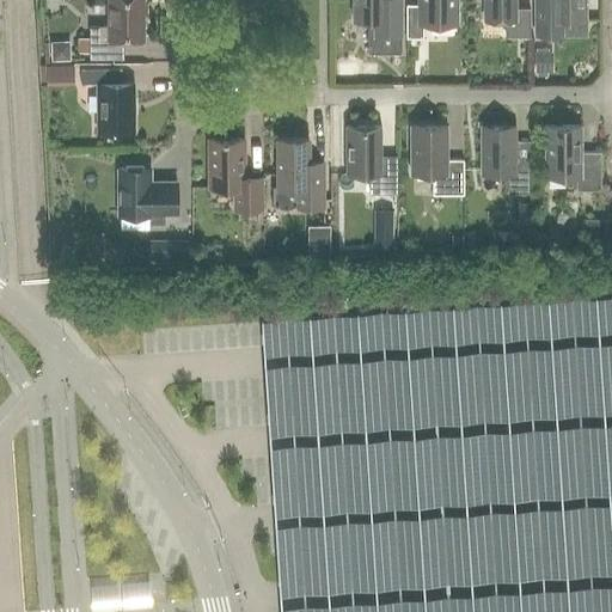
[(144,2),(144,0),(108,0),(109,25),(90,25),(90,59),(124,59),(124,40),(144,40),(144,12),(146,12),(146,2),(144,2)]
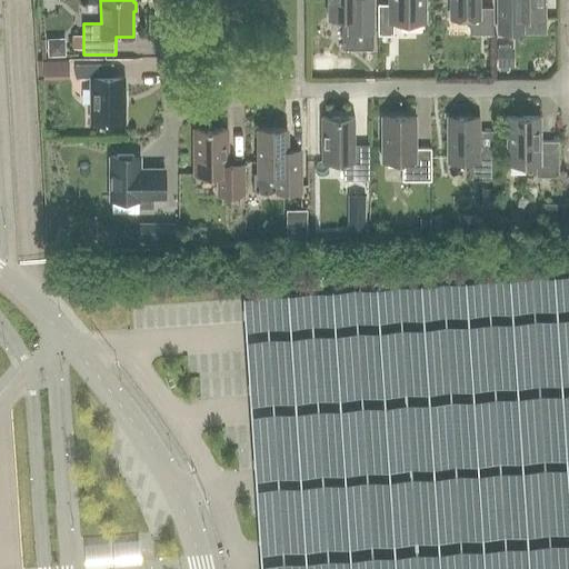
[(360,2),(359,0),(328,0),(329,19),(343,19),(343,49),(373,49),(373,32),(373,2),(360,2)]
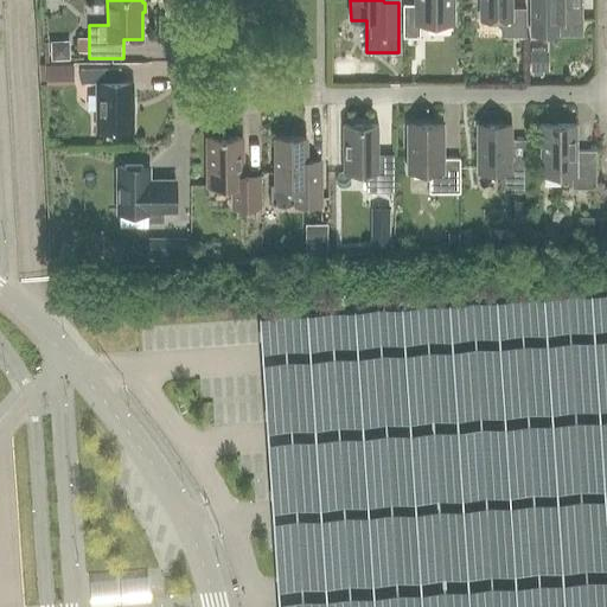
[(451,0),(417,0),(417,5),(403,5),(403,38),(421,38),(420,24),(452,24),(451,0)]
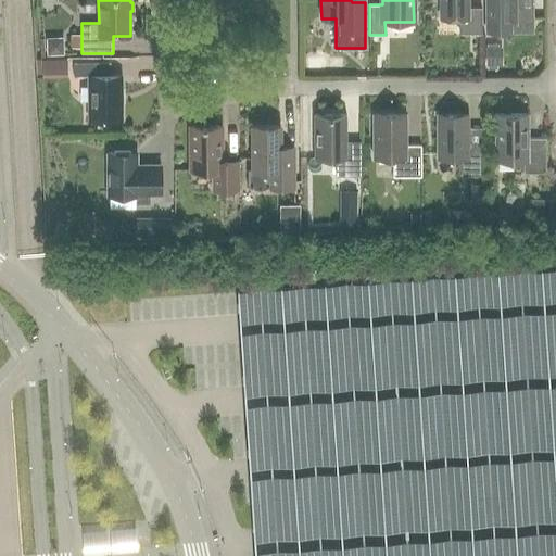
[(469,8),(468,0),(440,0),(441,19),(460,19),(460,34),(482,34),(482,8),(469,8)]
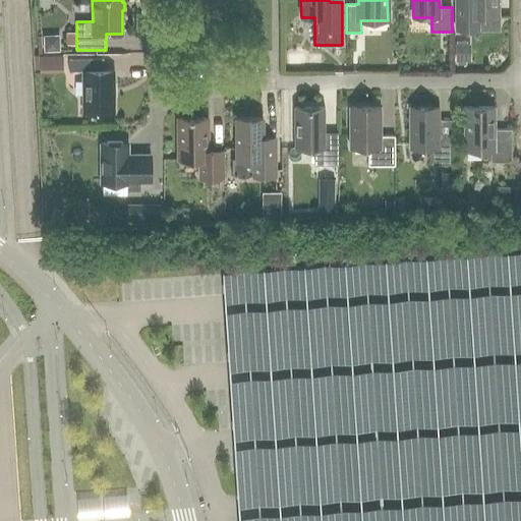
[(499,16),(499,0),(456,0),(456,30),(479,30),(479,16),(499,16)]
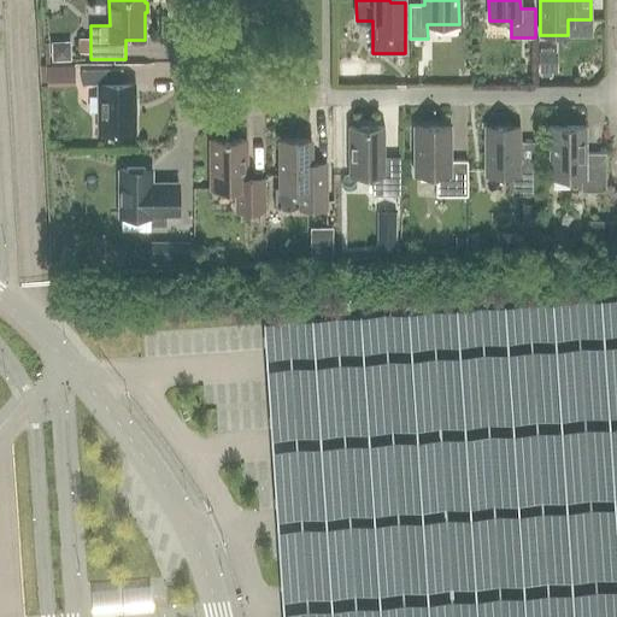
[(71,60),(71,51),(64,41),(51,41),(52,60),(71,60)]
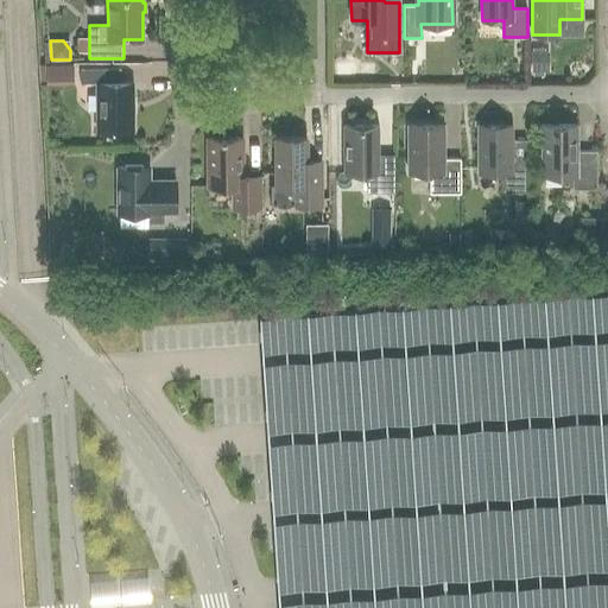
[(533,71),(550,71),(550,55),(533,55),(533,71)]
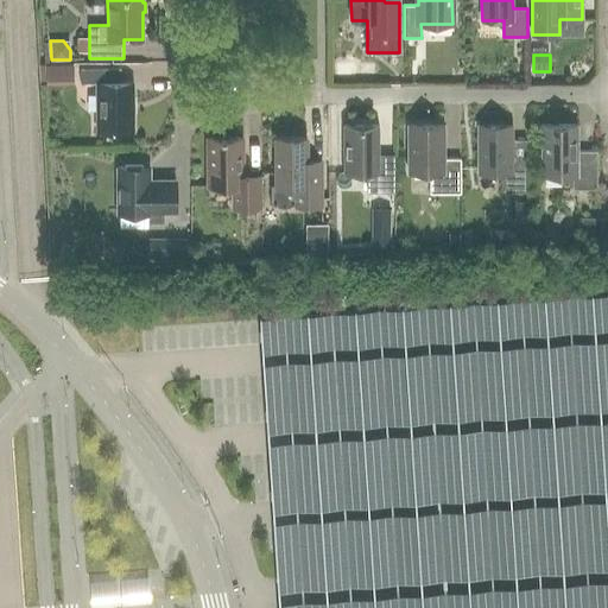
[(74,63),(48,63),(48,81),(74,81),(74,63)]
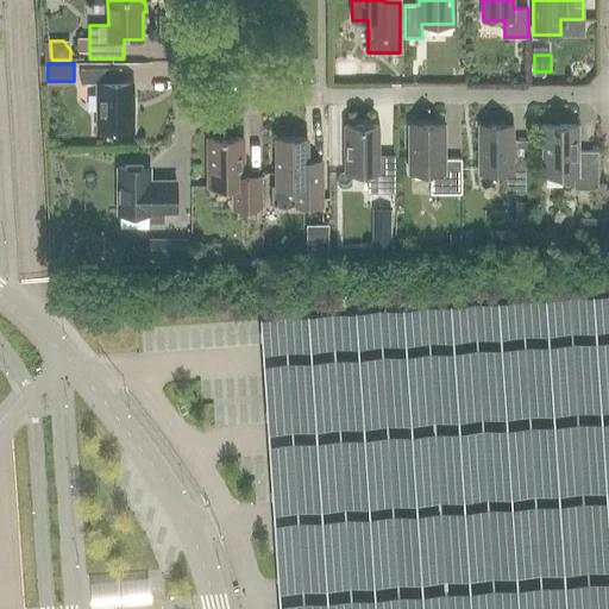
[(357,64),(338,64),(339,79),(358,79),(357,64)]
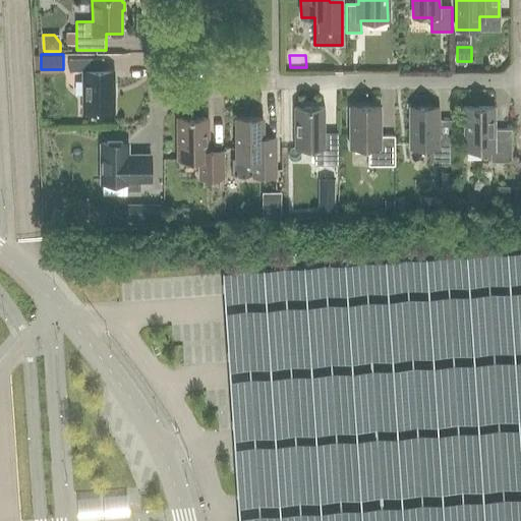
[(114,112),(114,70),(94,70),(94,58),(69,58),(69,71),(82,71),(83,112),(114,112)]
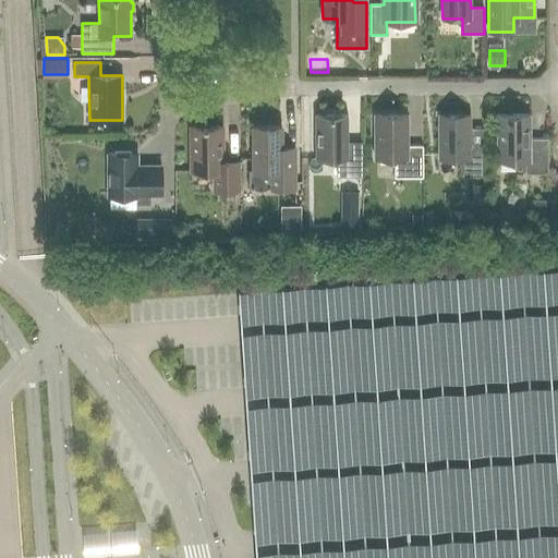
[(423,178),(423,145),(408,146),(408,114),(375,114),(375,158),(395,158),(395,178),(423,178)]
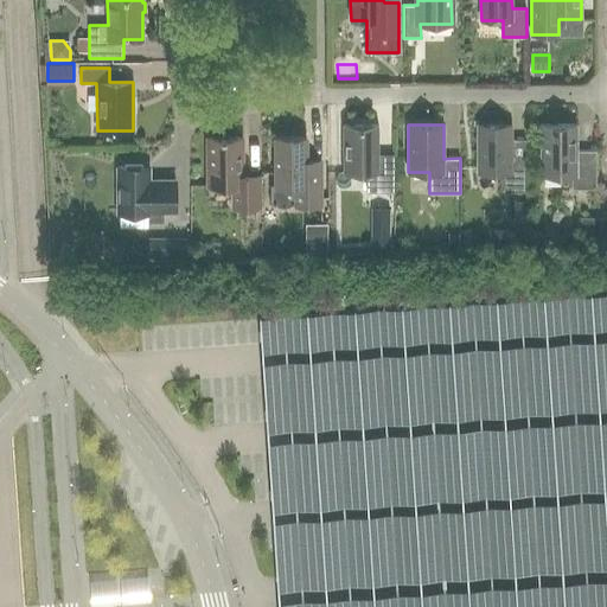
[(502,192),(526,192),(525,163),(511,164),(511,125),(478,125),(478,173),(500,173),(502,192)]
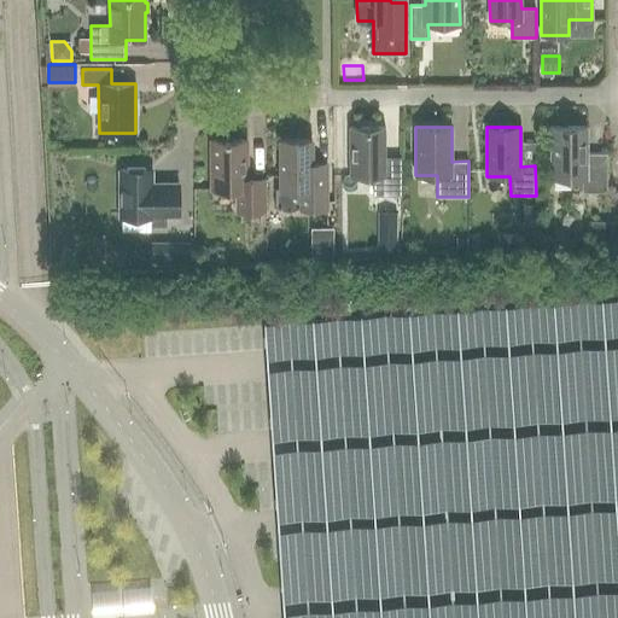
[(587,153),(587,127),(551,127),(551,179),(582,178),(582,192),(606,192),(606,152),(587,153)]
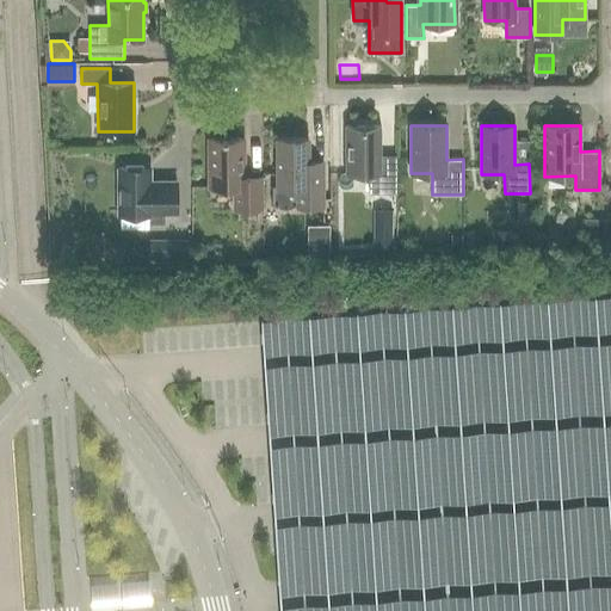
[(396,195),(396,156),(381,156),(381,127),(344,127),(345,174),(369,174),(369,195),(396,195)]
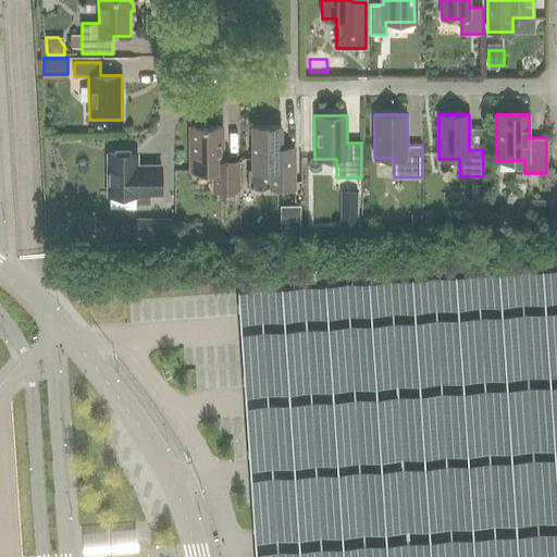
[(223,162),(223,126),(189,126),(190,171),(213,171),(213,190),(238,190),(238,161),(223,162)]
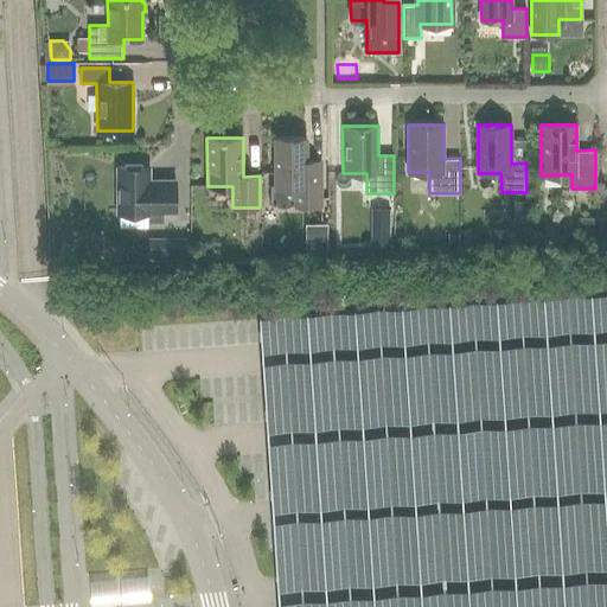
[(306,170),(306,138),(275,138),(275,184),(270,184),(270,205),(278,205),(280,208),(282,208),(286,208),(288,206),(291,205),(295,205),(295,206),(321,205),(321,170),(306,170)]
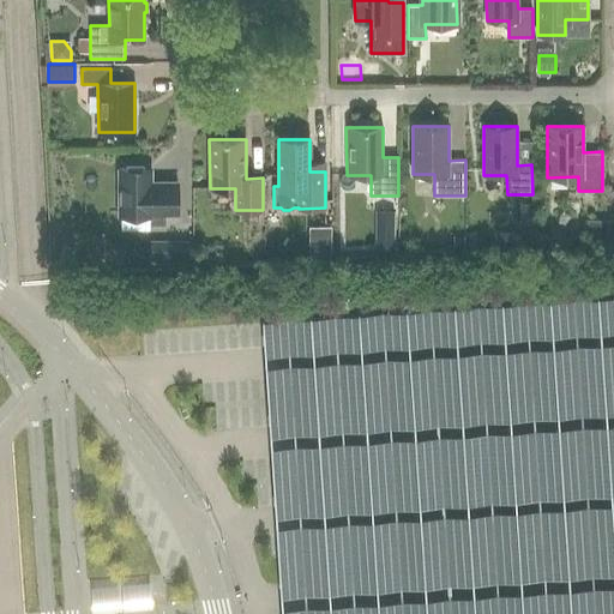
[(178,215),(178,181),(161,182),(161,184),(151,184),(151,169),(119,169),(119,216),(150,216),(150,224),(166,224),(166,215),(178,215)]
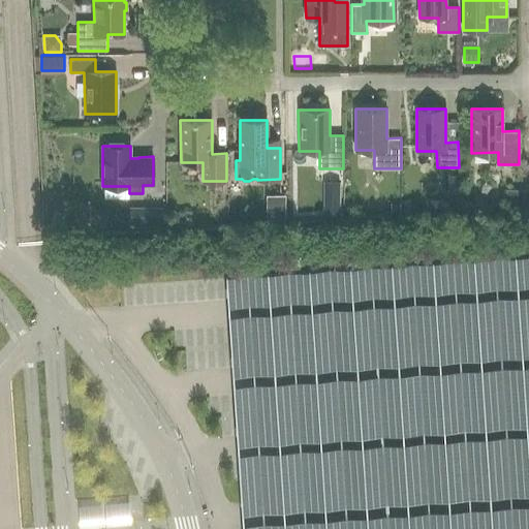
[(322,182),(322,196),(339,196),(339,182),(322,182)]
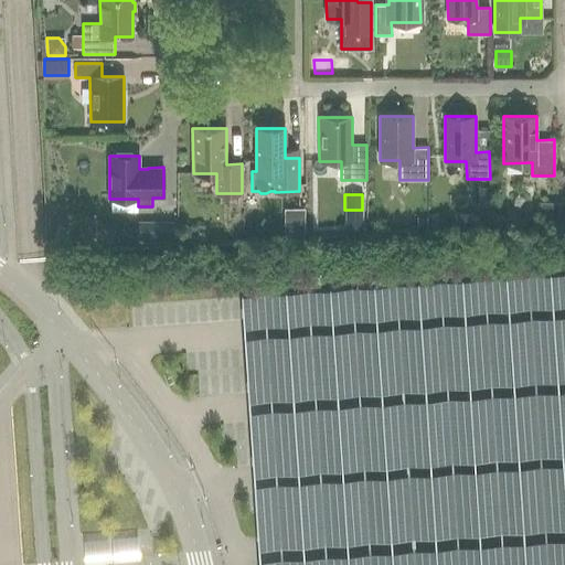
[(543,205),(543,220),(561,220),(561,205),(543,205)]
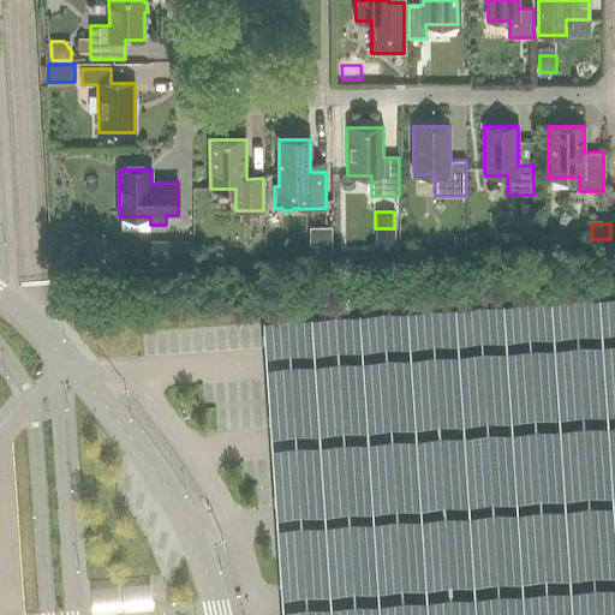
[(312,226),(312,260),(332,260),(332,226),(312,226)]
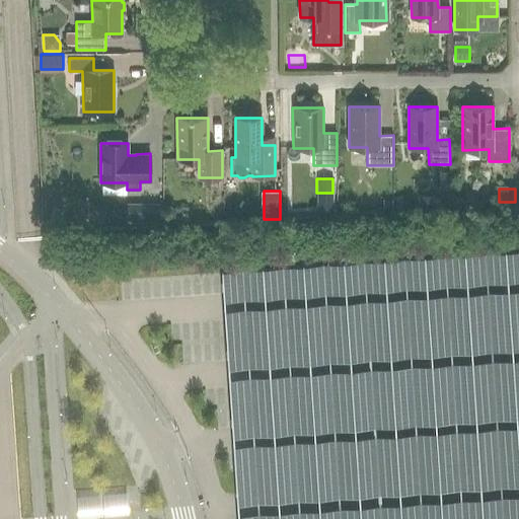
[(385,212),(393,212),(393,200),(385,200),(385,212)]
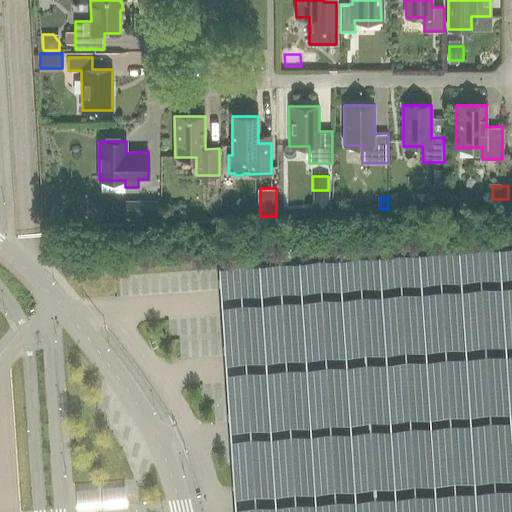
[(159,220),(159,201),(126,201),(126,220),(159,220)]
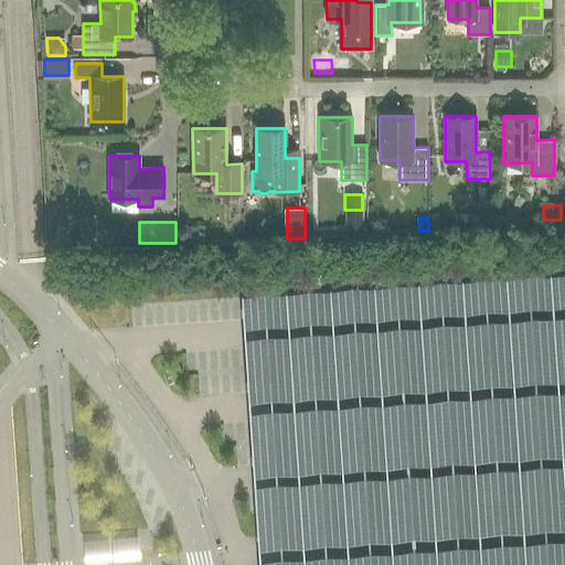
[(54,240),(65,244),(70,230),(59,225),(54,240)]
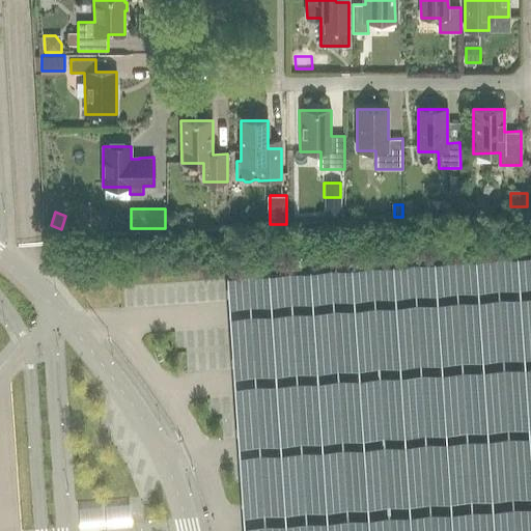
[(530,260),(224,281),(226,310),(530,289),(530,260)]
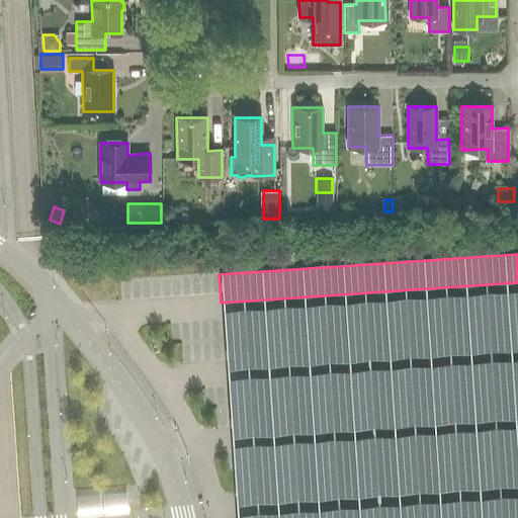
[(517,292),(223,312),(226,369),(517,350),(517,292)]
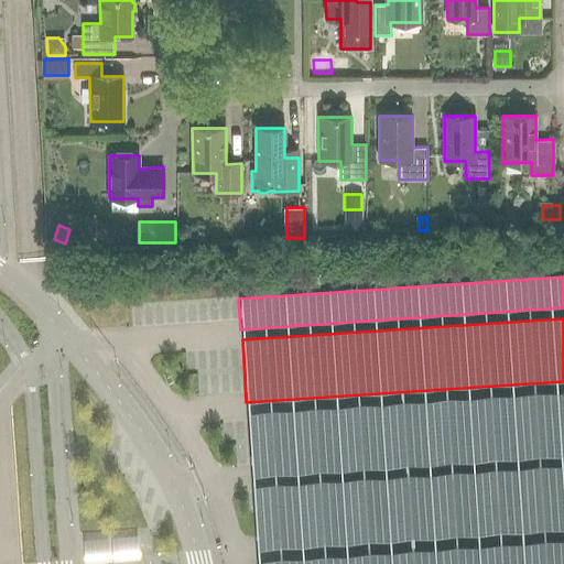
[(563,391),(247,412),(251,475),(563,455),(563,391)]
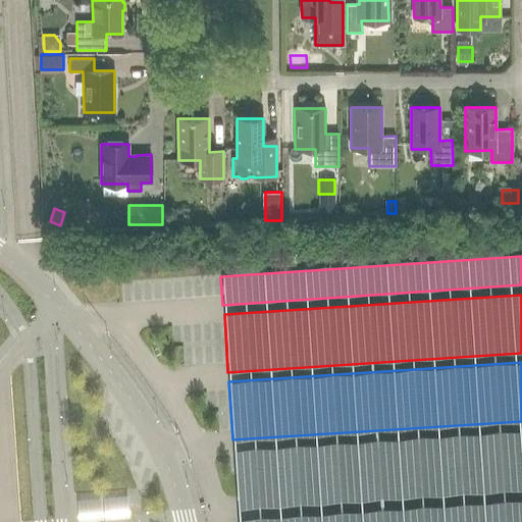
[(521,431),(232,450),(237,508),(521,489),(521,431)]
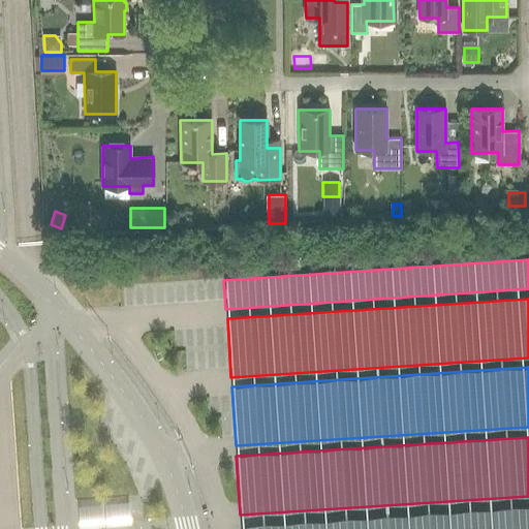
[(528,528),(528,506),(240,525),(239,528),(528,528)]
